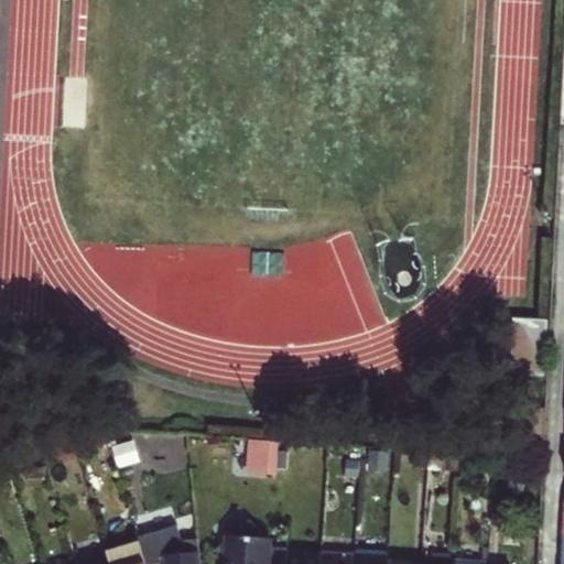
[(510,321),(508,378),(545,379),(548,322),(510,321)]
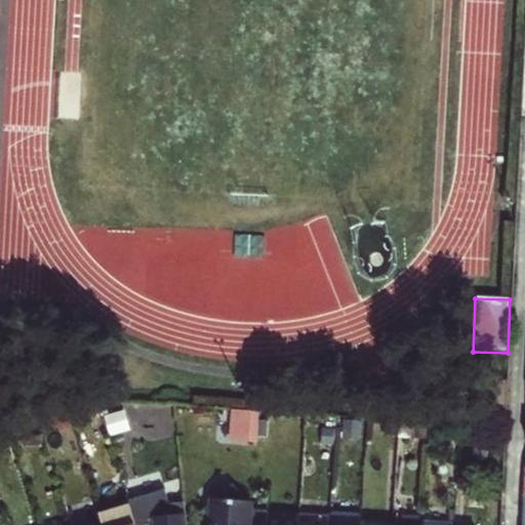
[(258,410),(238,409),(236,434),(255,435),(258,410)]
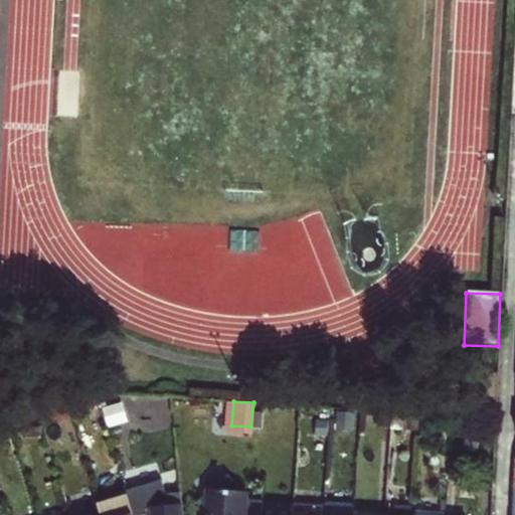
[(258,514),(259,500),(260,497),(243,496),(243,492),(225,472),(209,486),(205,485),(205,489),(194,499),(203,510),(202,514),(258,514)]
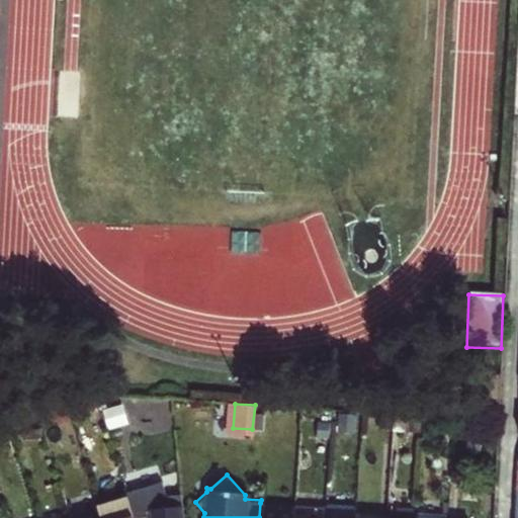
[(160,480),(124,491),(126,496),(133,517),(181,517),(179,492),(164,493),(160,480)]
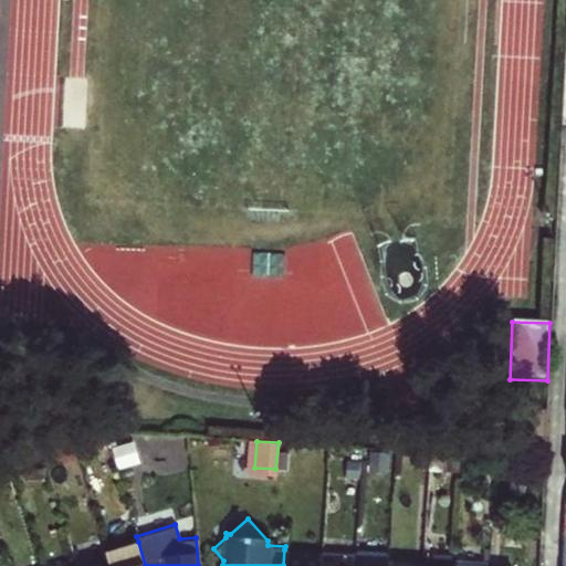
[(109,565),(145,565),(138,542),(105,552),(109,565)]
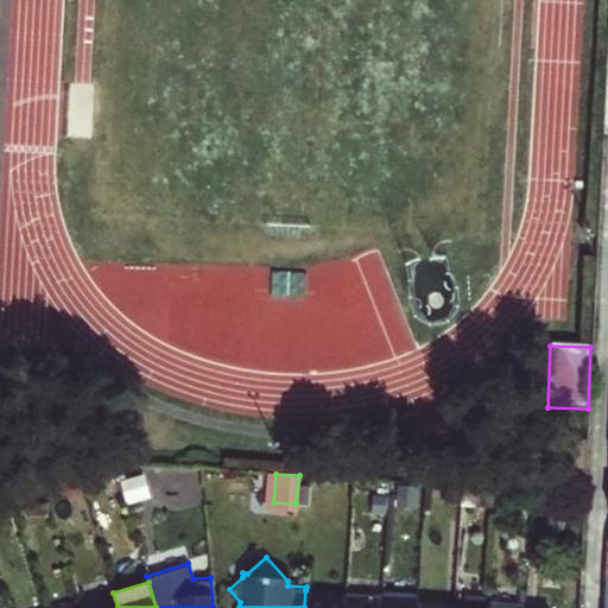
[(342,607),(344,593),(305,590),(304,607),(342,607)]
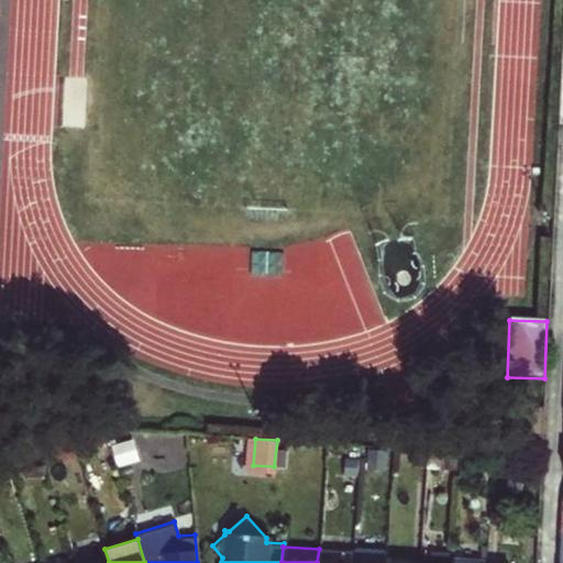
[(317,562),(351,562),(352,550),(319,547),(319,549),(317,562)]
